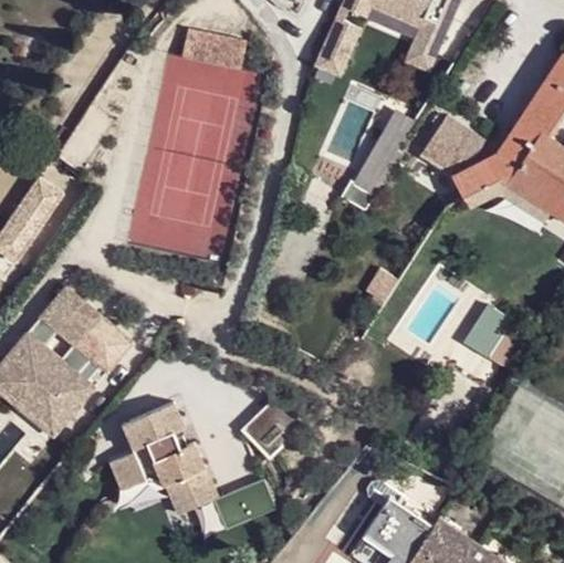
[(415,37),(439,48),(459,0),(343,0),(314,66),(340,77),(361,29),(343,20),(347,10),(365,18),(371,7),(373,0),(388,0),(424,16),(419,28),(415,37)]
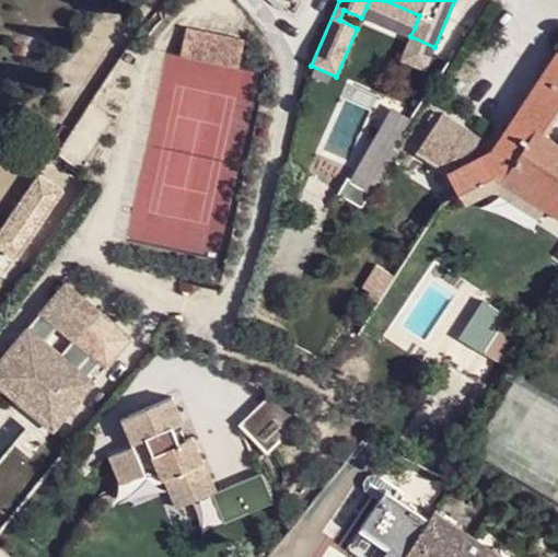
[(419,15),(384,0),(369,0),(367,7),(415,27),(419,15)]
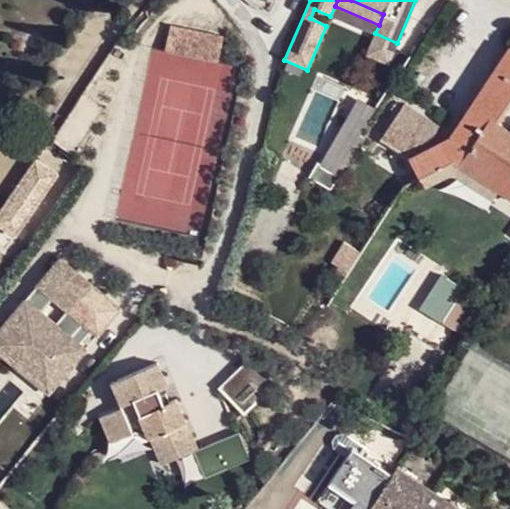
[(397,43),(375,33),(370,44),(392,54),(397,43)]
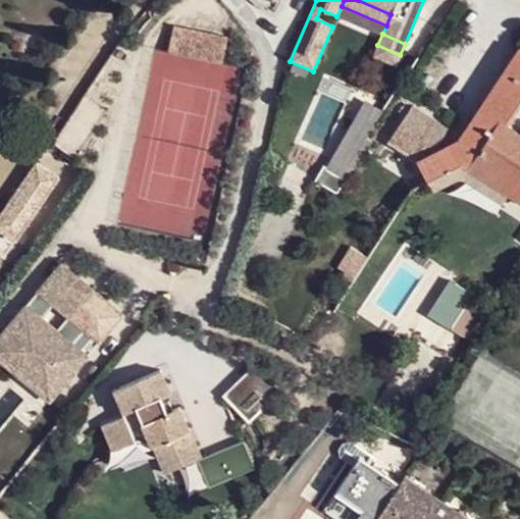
[(459,167),(506,198),(519,206),(519,138),(503,126),(519,100),(519,51),(517,50),(456,144),(439,152),(416,163),(422,175),(427,183),(459,167)]
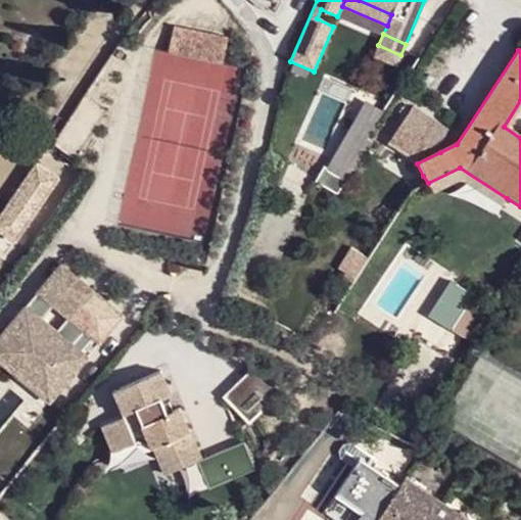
[(417,163),(440,152),(435,149),(447,132),(413,109),(389,145),(417,163)]
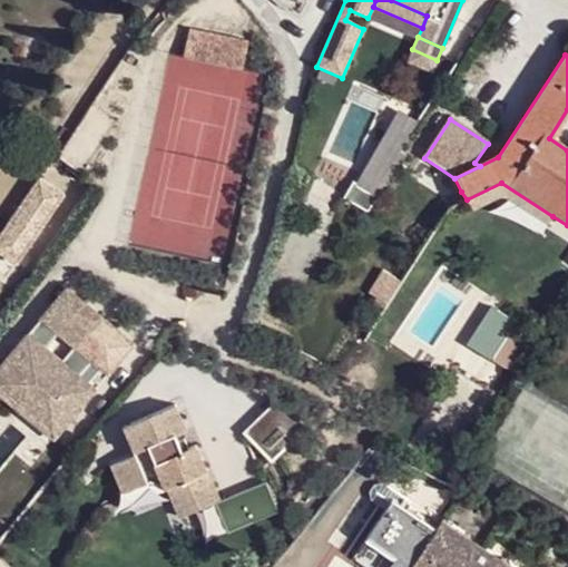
[(546,225),(552,216),(501,183),(467,199),(470,212),(500,197),(546,225)]
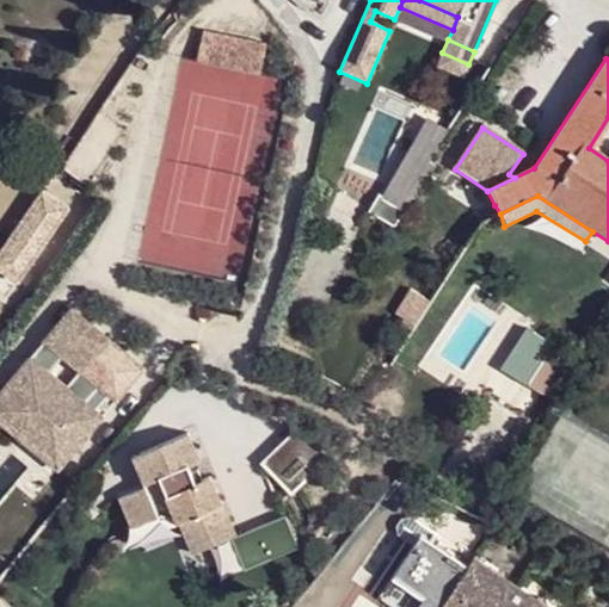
[(127,353),(72,308),(44,340),(99,385),(127,353)]
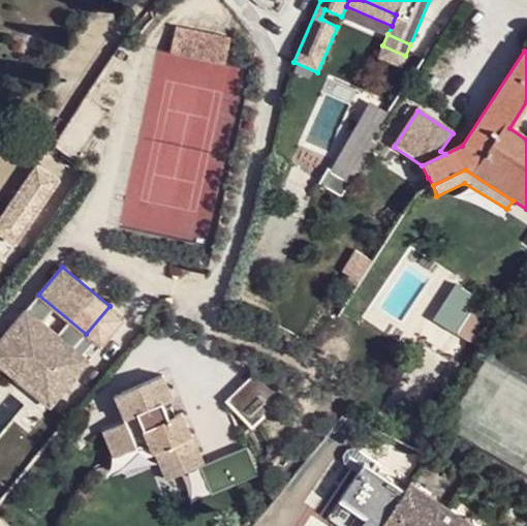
[(436,320),(456,333),(477,301),(458,288),(436,320)]
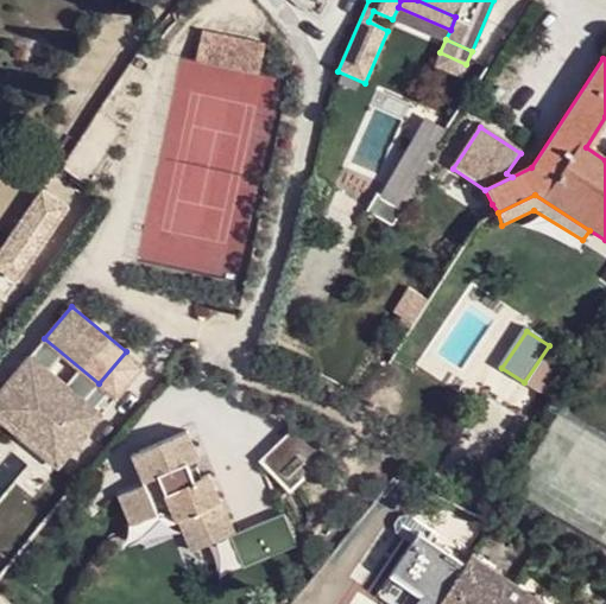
[(99,383),(44,338),(31,355),(84,400),(99,383)]
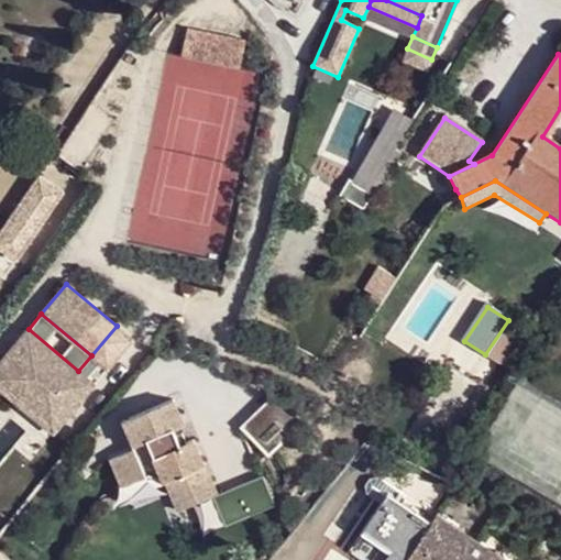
[(508,320),(485,354),(484,355),(504,369),(529,333),(508,320)]
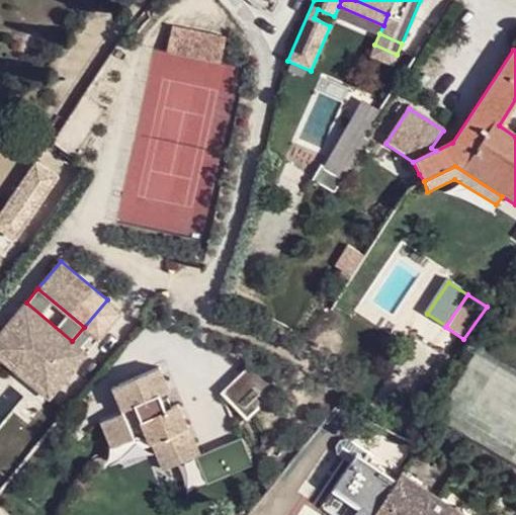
[(72,341),(26,303),(2,331),(49,369),(64,382),(87,354),(72,341)]
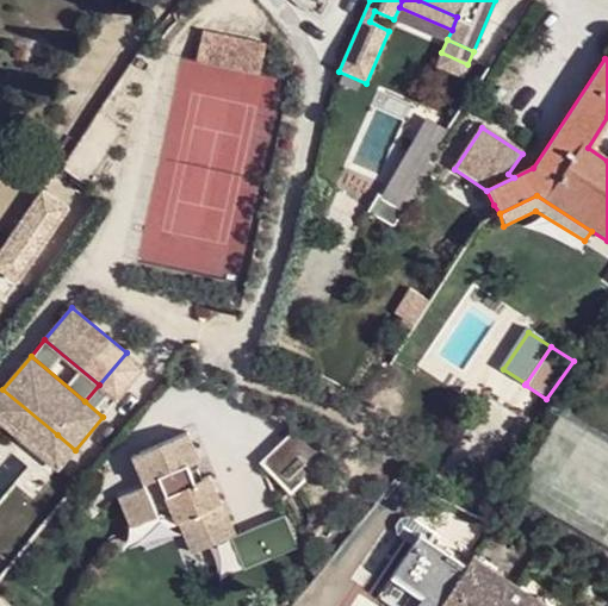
[(2,389),(0,392),(0,416),(61,467),(75,450),(57,435),(2,389)]
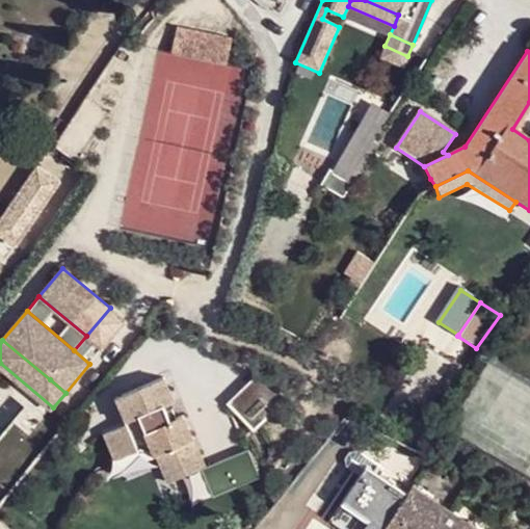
[(285,403),(260,375),(226,405),(252,434),(285,403)]
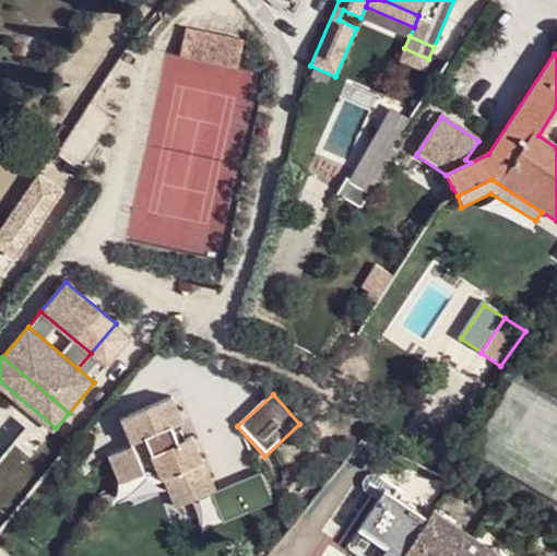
[(170,428),(176,425),(181,423),(172,398),(127,416),(138,444),(131,447),(108,457),(119,483),(146,472),(162,480),(174,474),(186,504),(211,494),(213,492),(191,438),(182,441),(177,445),(170,428)]
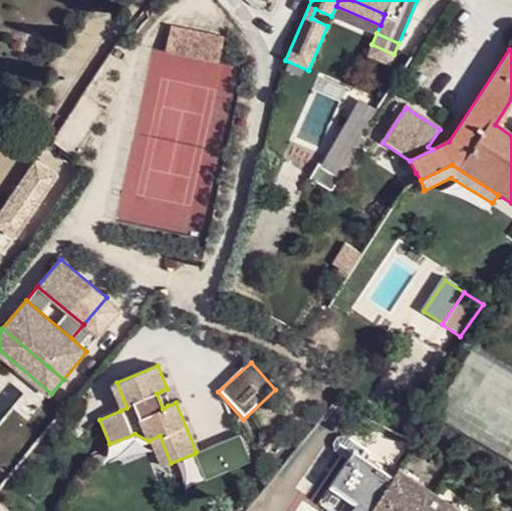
[(109,386),(120,411),(126,408),(116,382),(109,386)]
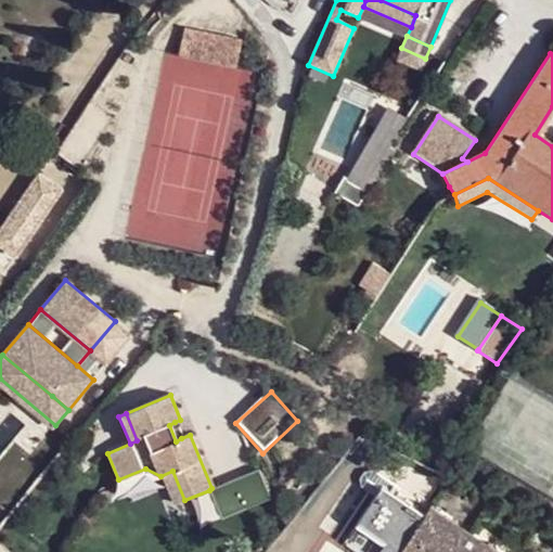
[(181,438),(175,422),(169,425),(176,441),(181,438)]
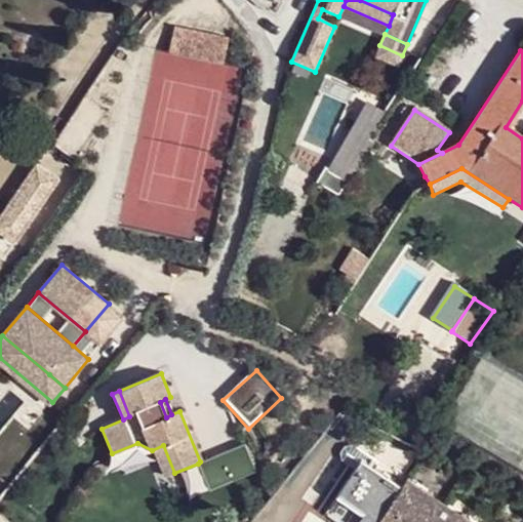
[(377,416),(371,427),(388,435),(393,425),(377,416)]
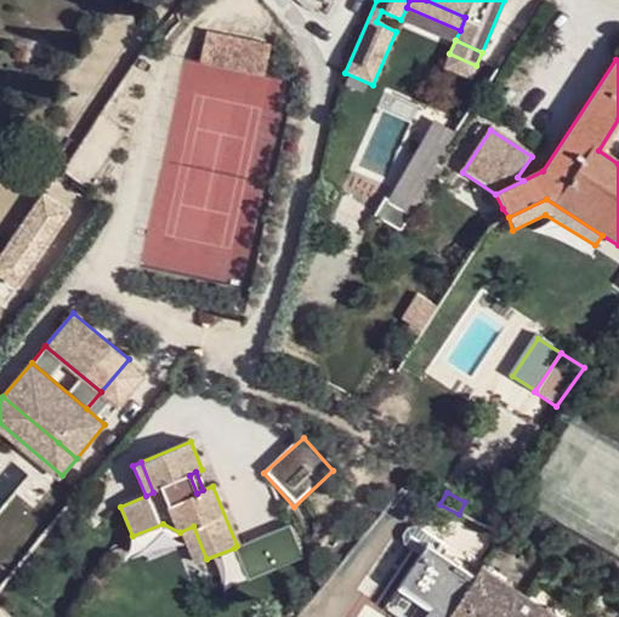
[(193,565),(206,559),(193,526),(180,532),(193,565)]
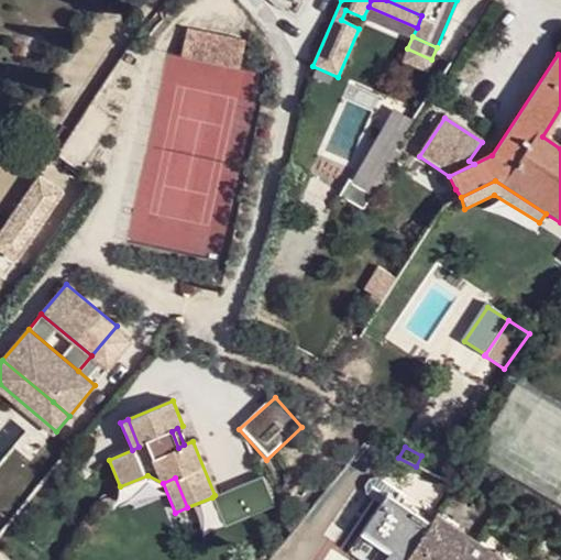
[(235,487),(215,495),(212,497),(220,516),(244,506),(235,487)]
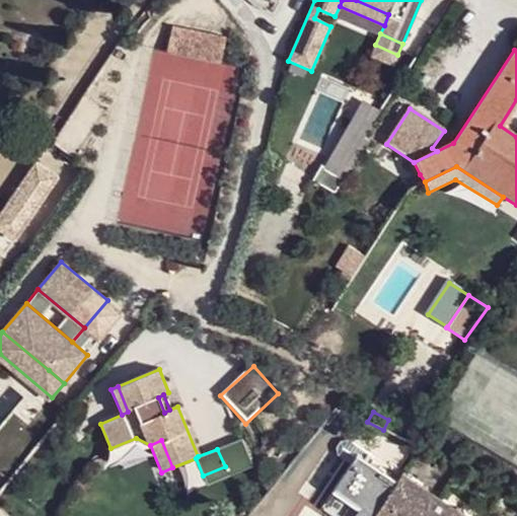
[(465,515),(455,509),(451,515),(447,515),(444,513),(445,511),(444,506),(441,504),(438,501),(434,501),(430,502),(425,499),(427,494),(427,493),(402,476),(397,483),(357,456),(324,503),(345,515),(465,515)]
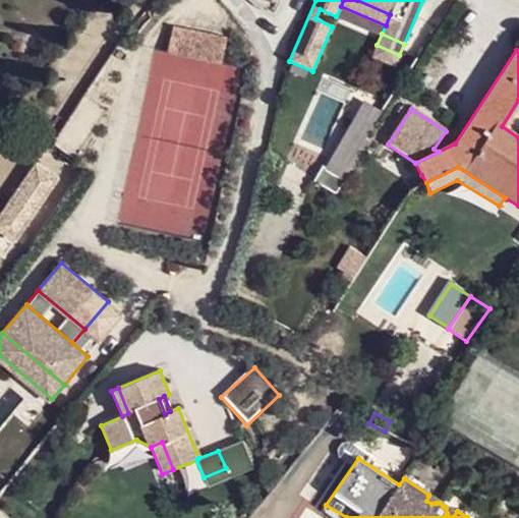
[(346,517),(326,505),(323,511),(334,517),(346,517)]
